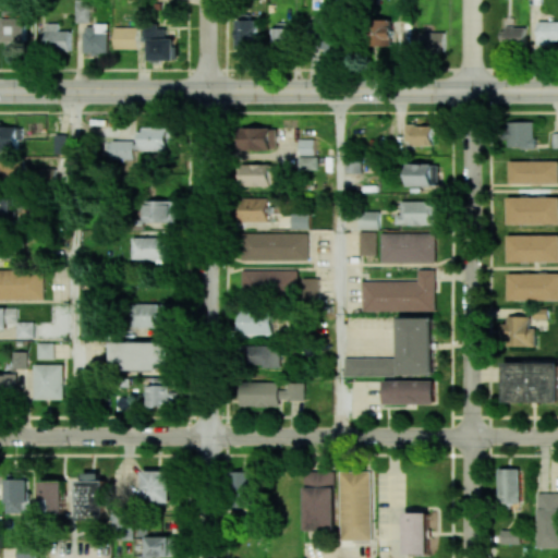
[(91,22),(89,0),(75,0),(76,22),(91,22)]
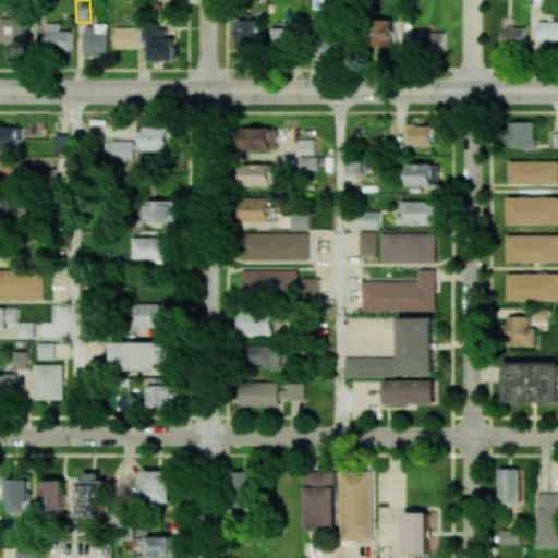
[(317,53),(339,52),(338,14),(315,15),(317,53)]
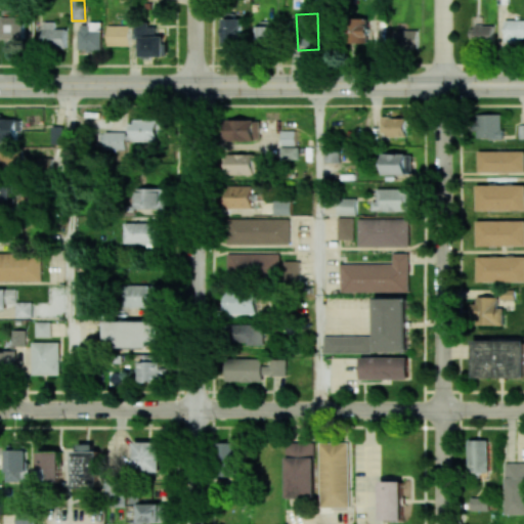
[(25,16),(2,17),(3,39),(25,39),(25,16)]
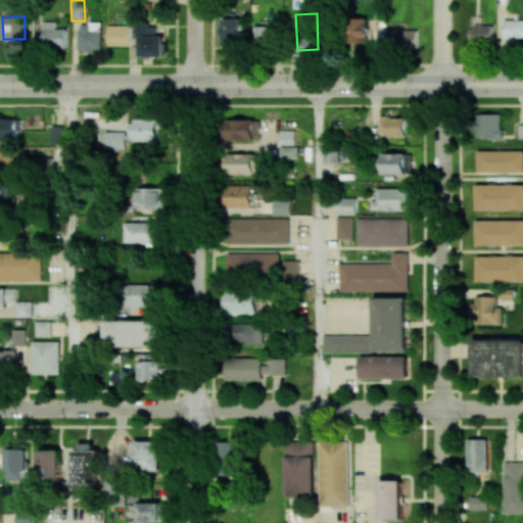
[(240,17),(221,18),(222,47),(241,47),(240,17)]
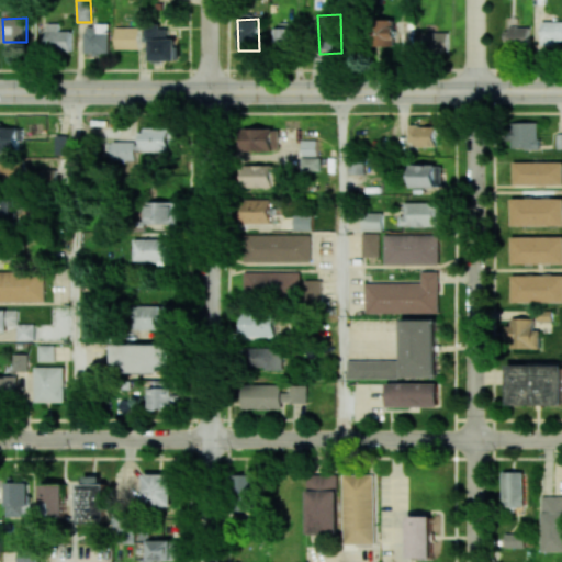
[(371,45),(395,46),(396,21),(372,20),(371,45)]
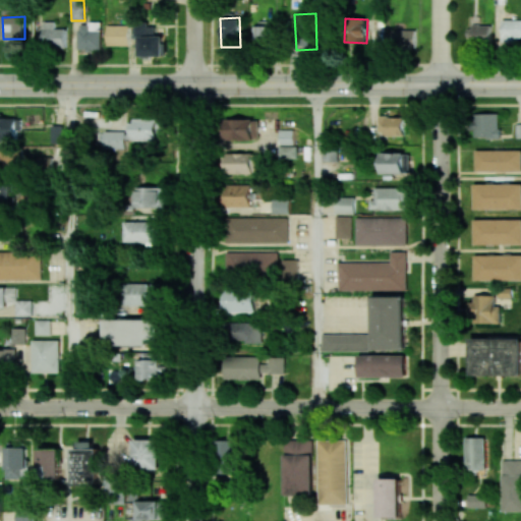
[(520,19),(503,19),(502,42),(514,42),(515,38),(520,38),(520,19)]
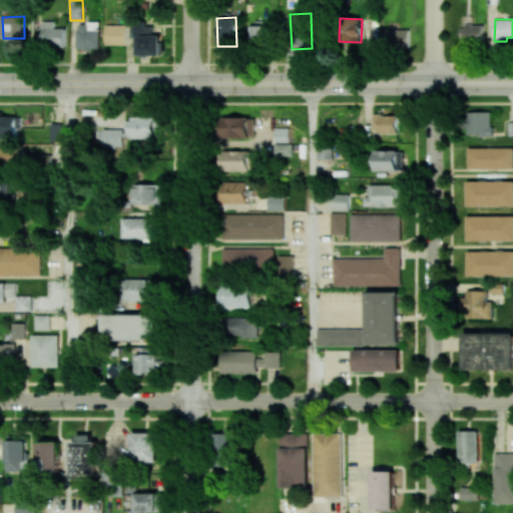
[(65,47),(65,28),(54,28),(54,21),(42,21),(42,47),(65,47)]
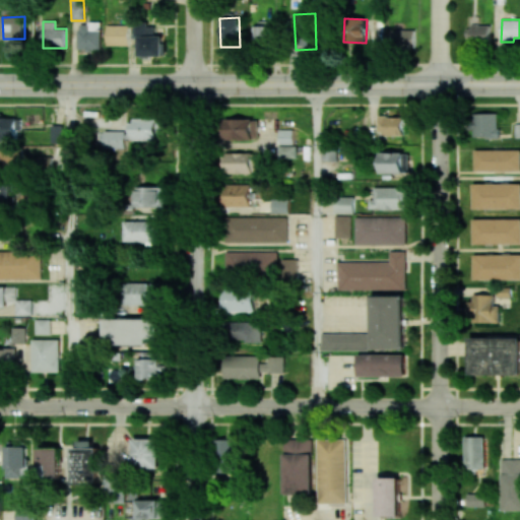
[(101,23),(78,22),(78,50),(101,50),(101,23)]
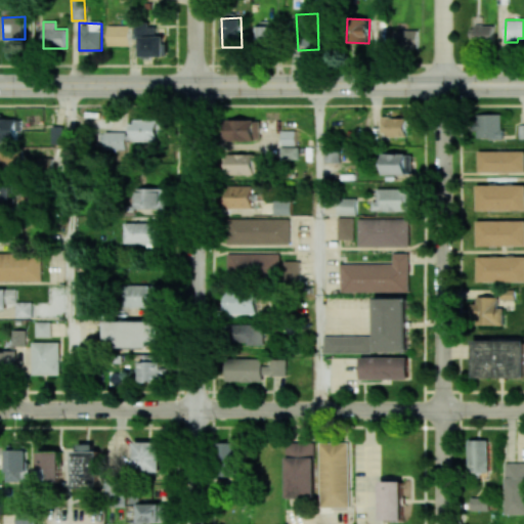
[(166,57),(167,36),(156,36),(156,24),(135,24),(135,35),(140,35),(139,56),(166,57)]
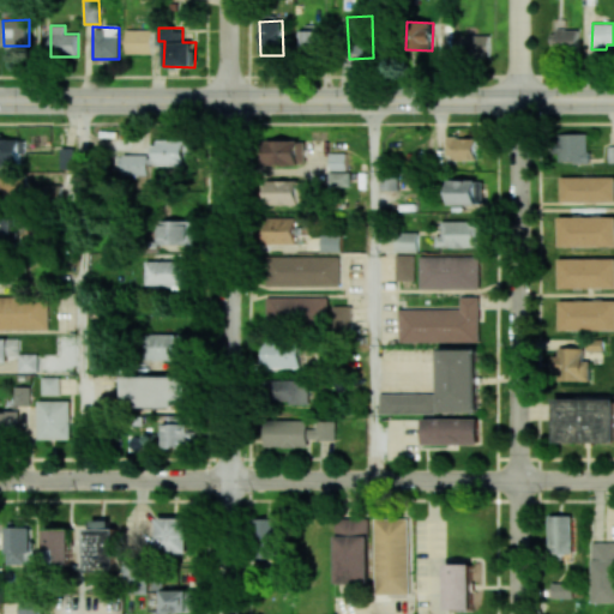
[(152,53),(152,29),(126,30),(126,54),(152,53)]
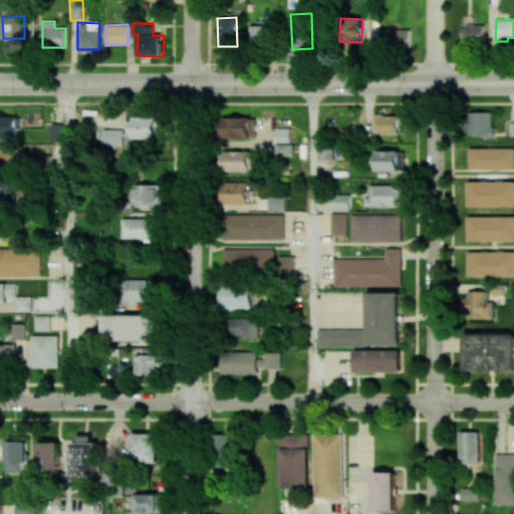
[(485,24),(467,24),(467,41),(485,41),(485,24)]
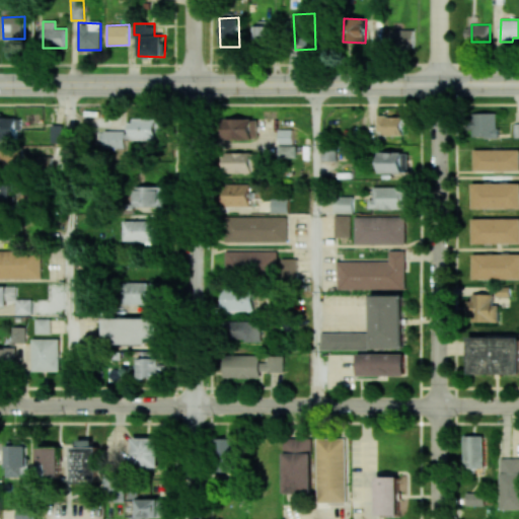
[(268,43),(268,25),(251,26),(251,43),(268,43)]
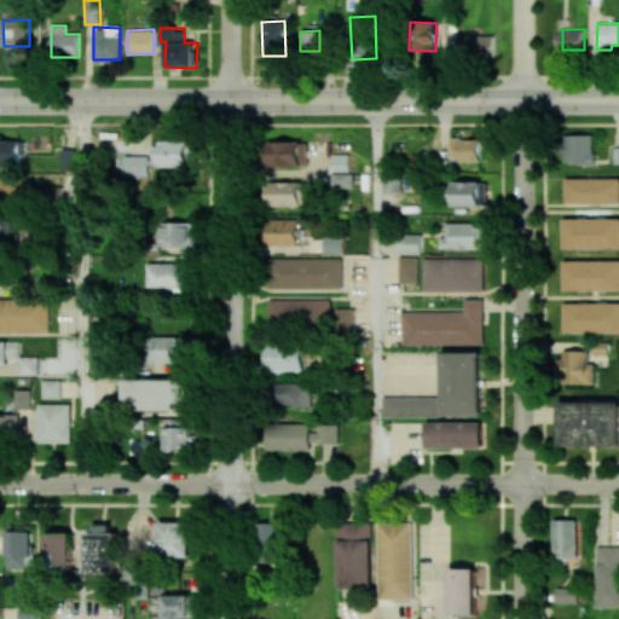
[(493,35),(468,35),(468,57),(493,57),(493,35)]
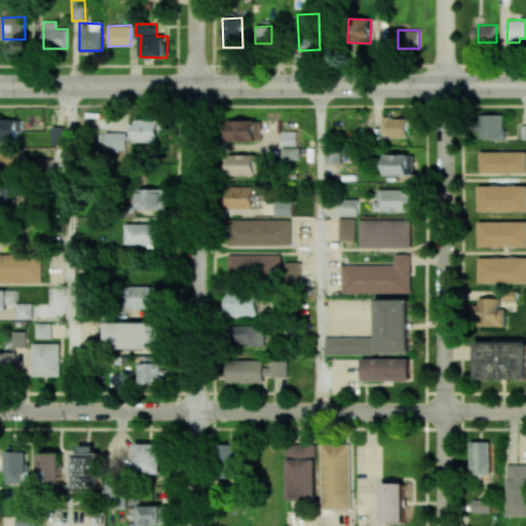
[(4,114),(0,114),(0,141),(19,141),(17,133),(22,132),(22,119),(4,119),(4,114)]
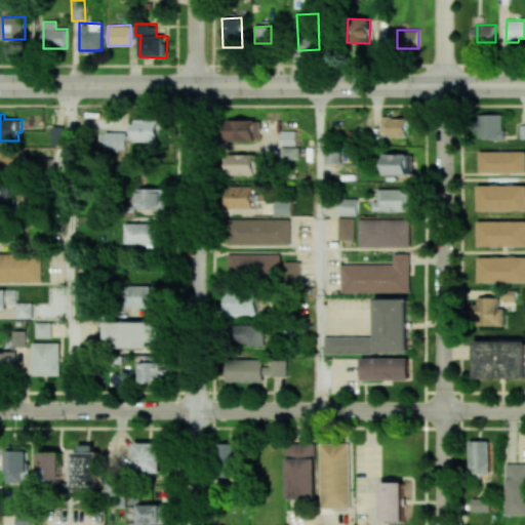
[(505,138),(505,115),(478,115),(479,139),(505,138)]
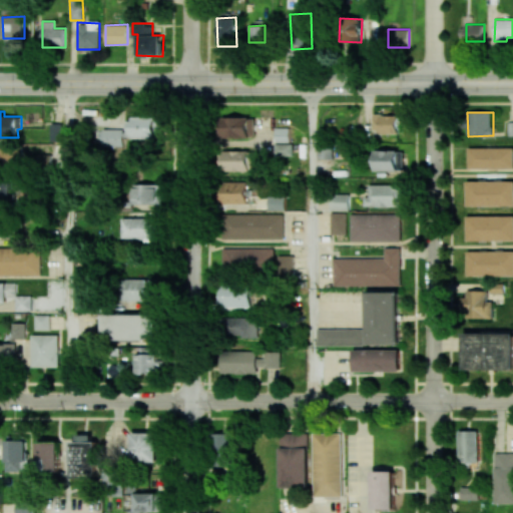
[(398,115),(373,115),(372,133),(398,133),(398,115)]
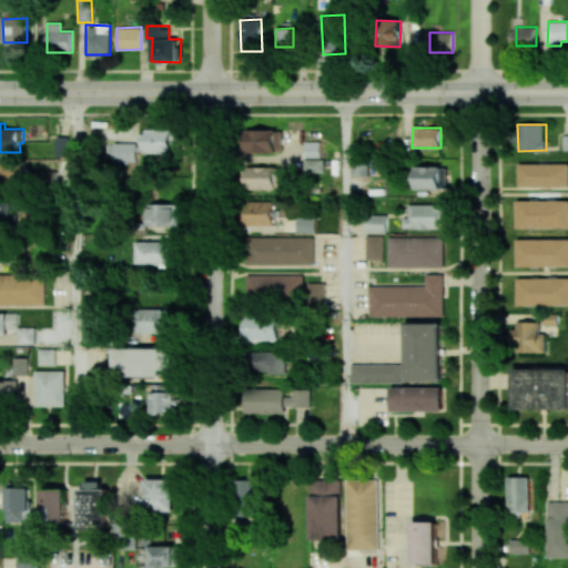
[(282,152),(282,130),(247,131),(247,152),(282,152)]
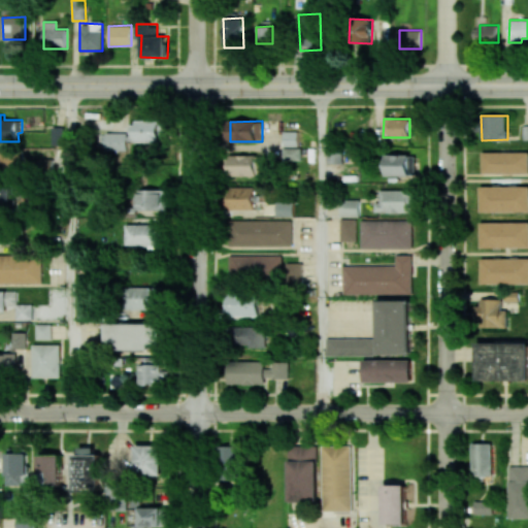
[(298,145),(298,132),(284,132),(284,145),(298,145)]
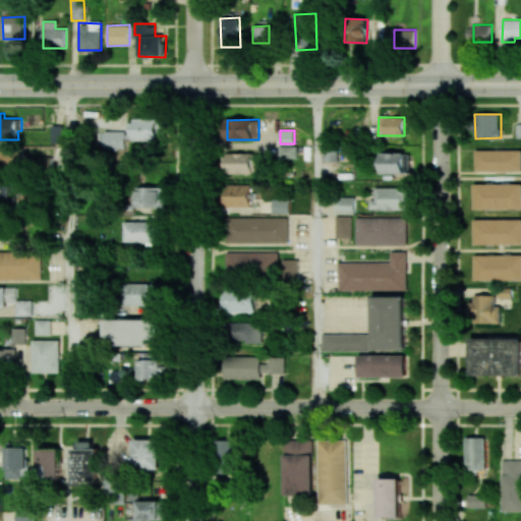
[(104,149),(125,149),(125,131),(104,131),(104,149)]
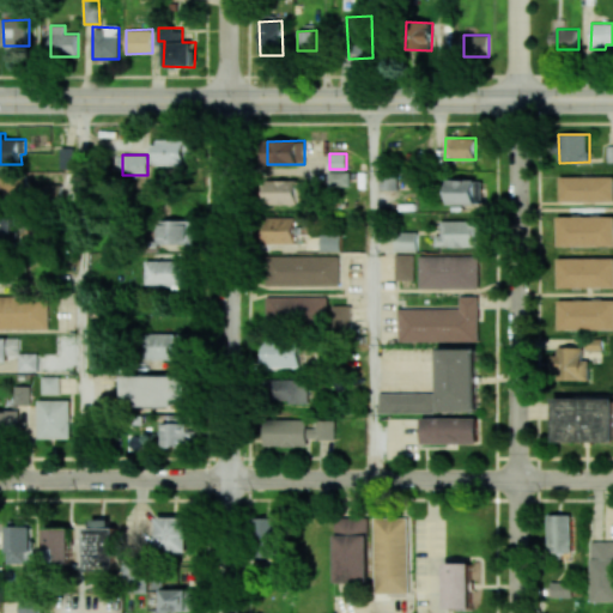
[(350,186),(350,171),(329,171),(329,186),(350,186)]
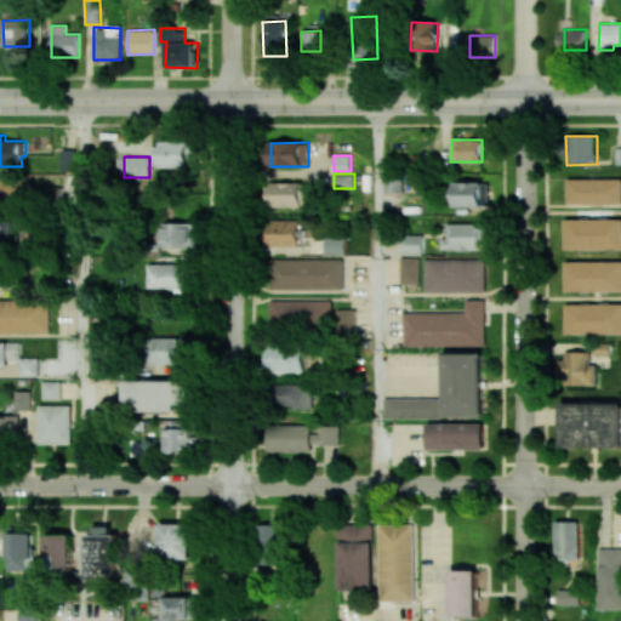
[(26,176),(0,176),(0,200),(27,200),(26,176)]
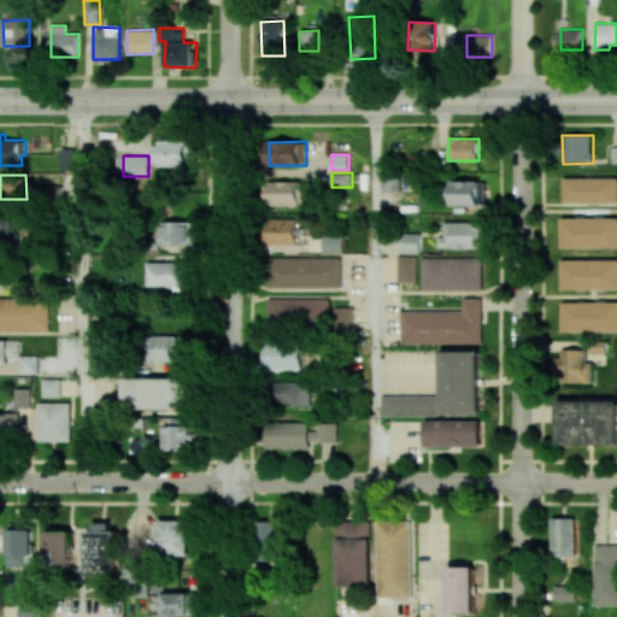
[(616,177),(563,178),(564,204),(616,201),(616,177)]
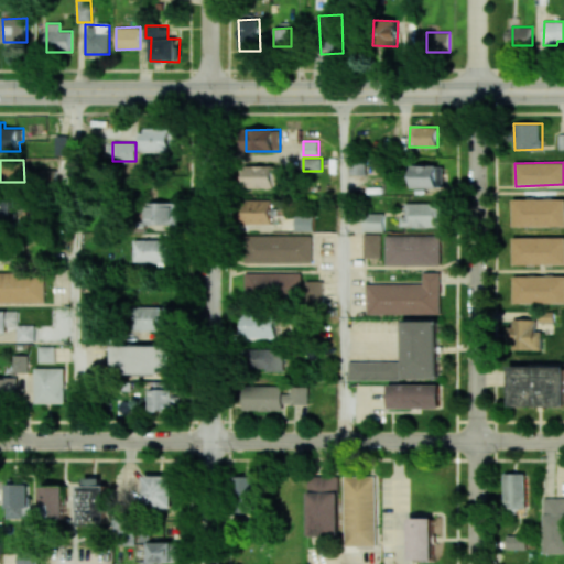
[(443,187),(443,165),(413,165),(413,187),(443,187)]
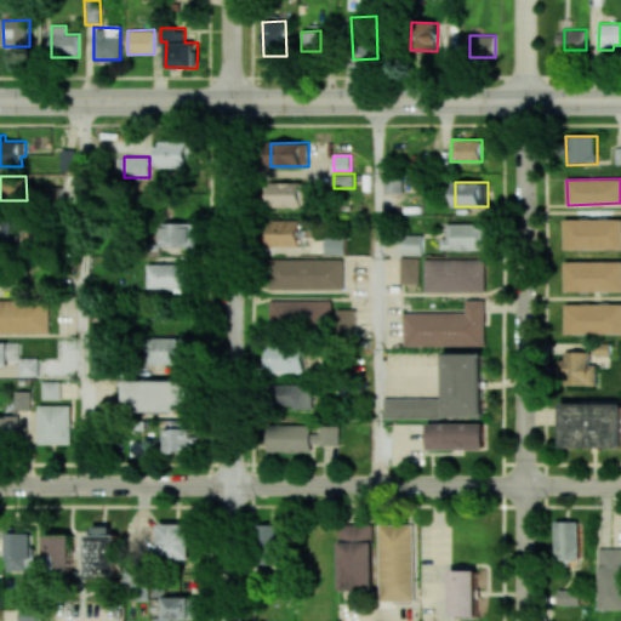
[(269,208),(308,206),(308,183),(269,183),(269,208)]
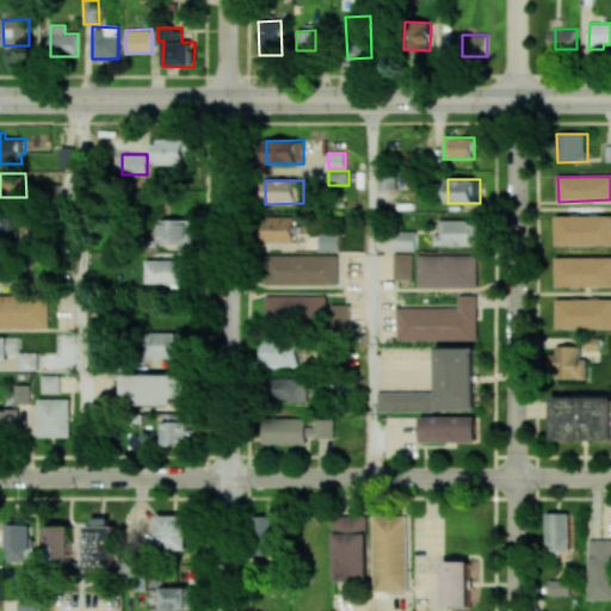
[(18,214),(0,214),(0,235),(18,235),(18,214)]
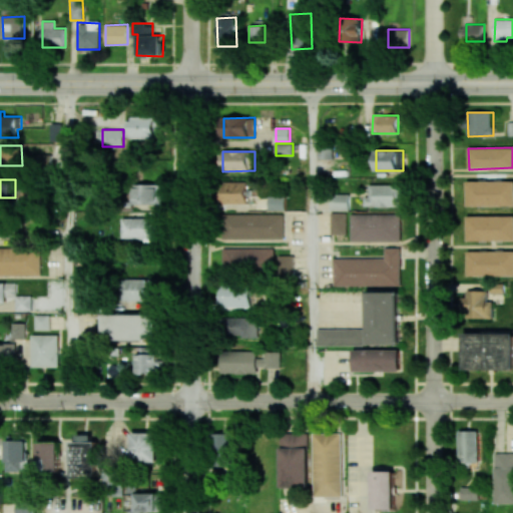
[(223,182),(223,204),(247,203),(246,181),(223,182)]
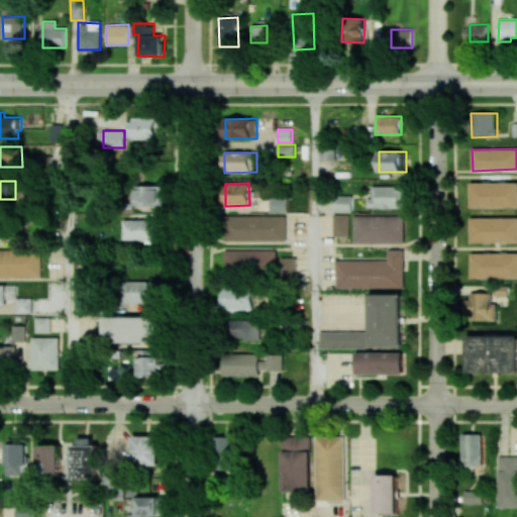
[(516,183),(471,183),(471,207),(516,207),(516,183)]
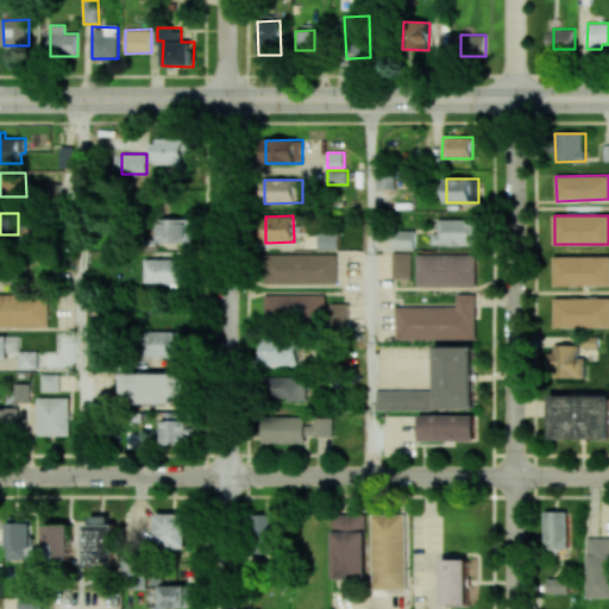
[(193,243),(192,219),(158,219),(159,243),(193,243)]
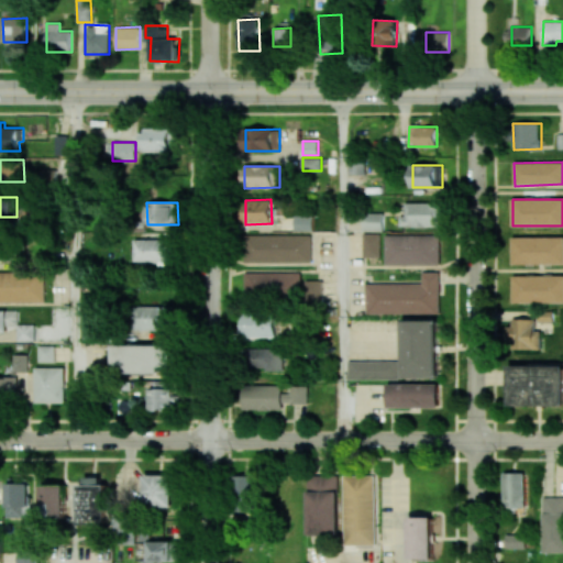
[(442,202),(405,203),(406,216),(400,216),(400,227),(442,225),(442,202)]
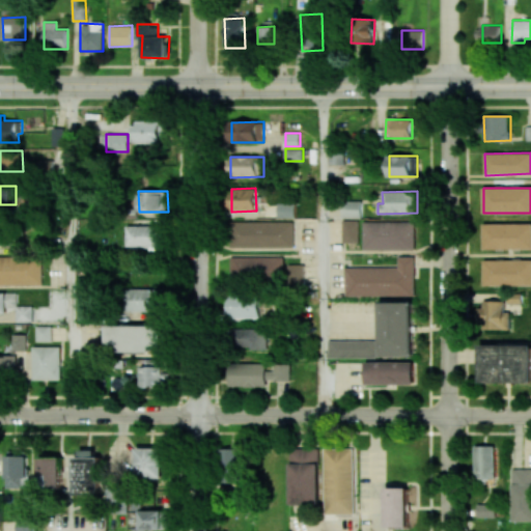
[(362,201),(343,200),(342,217),(361,218),(362,201)]
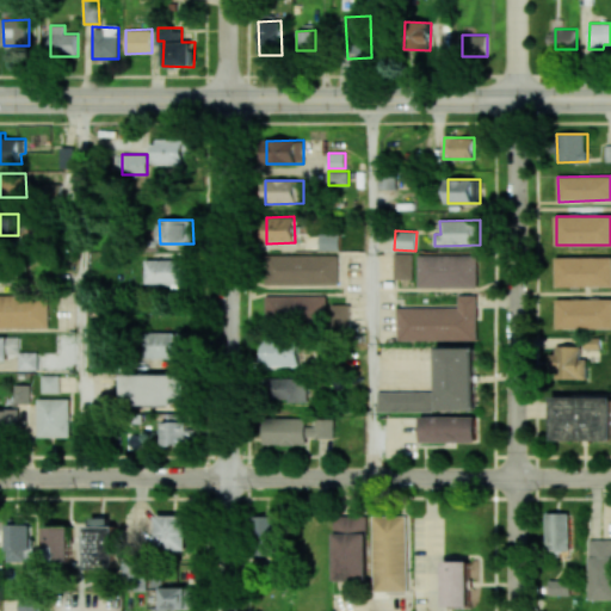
[(340,250),(339,234),(319,234),(319,251),(340,250)]
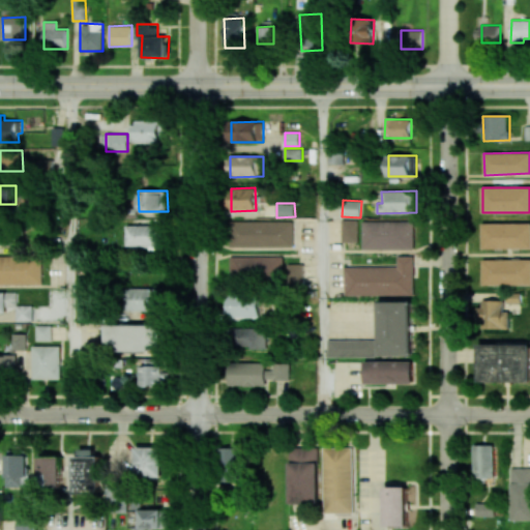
[(358,221),(342,219),(342,242),(358,242),(358,221)]
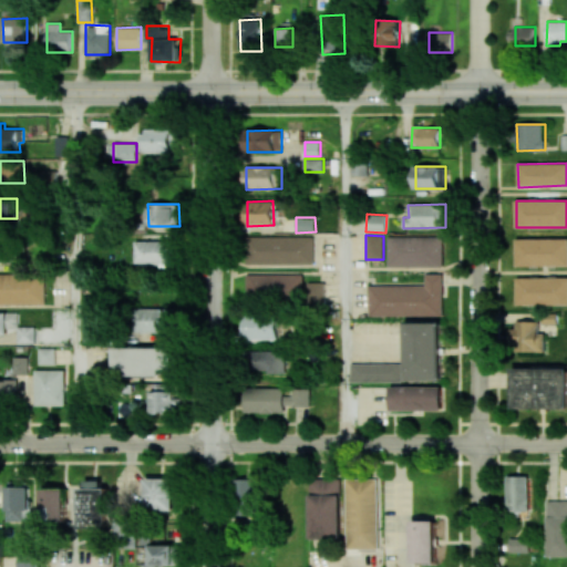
[(313,265),(313,237),(246,236),(245,264),(313,265)]
